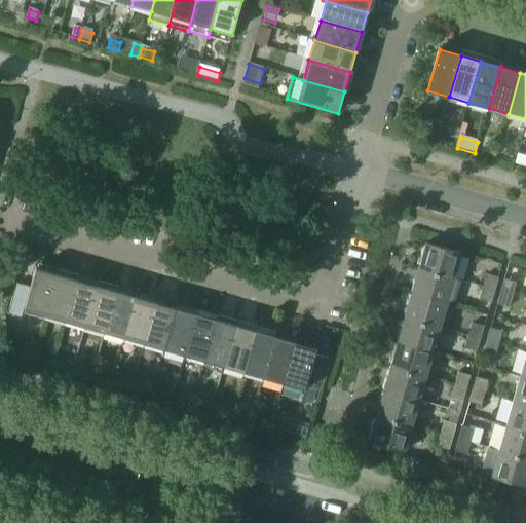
[(426,245),(419,270),(454,281),(461,255),(426,245)]
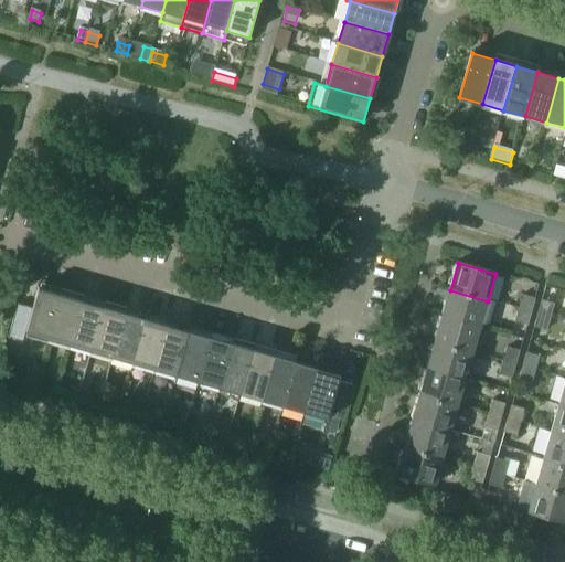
[(27,333),(50,340),(63,296),(39,289),(27,333)]
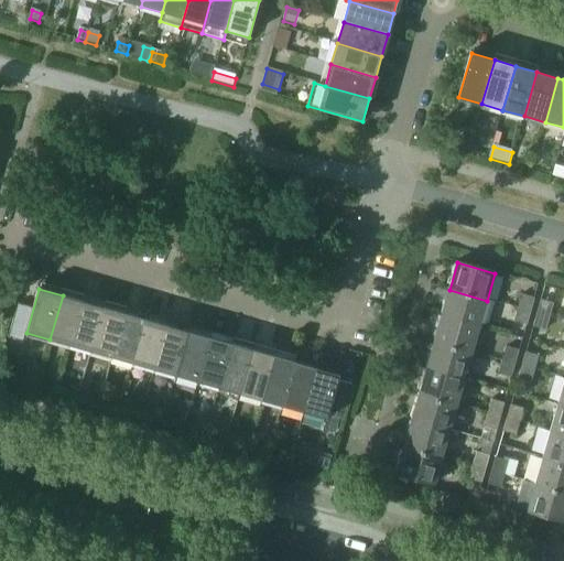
[(449,290),(442,316),(479,327),(487,301),(449,290)]
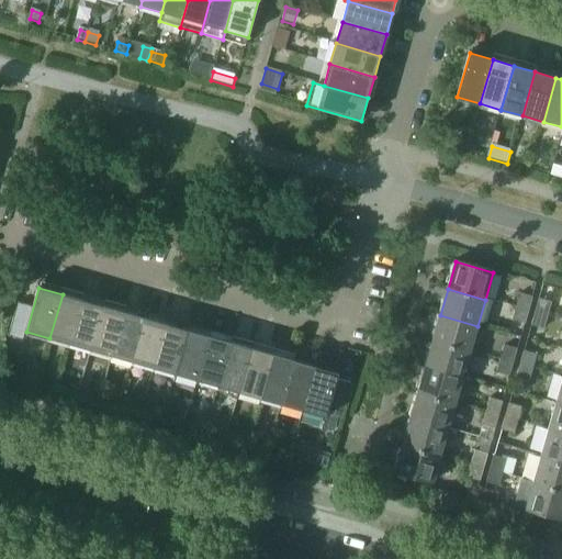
[(49,338),(70,344),(83,300),(63,294),(49,338)]
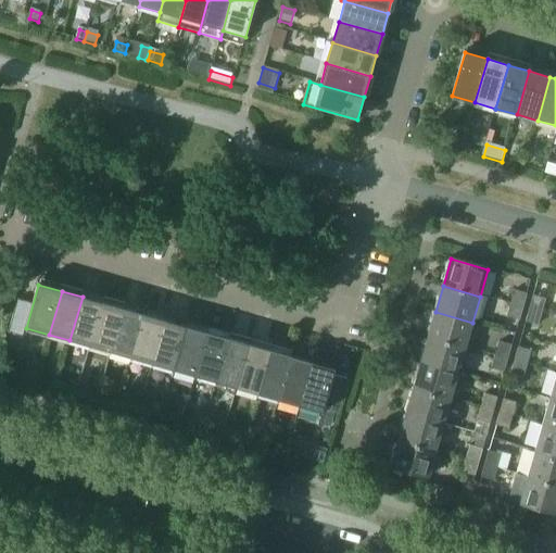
[(515,292),(510,305),(523,309),(527,296),(515,292)]
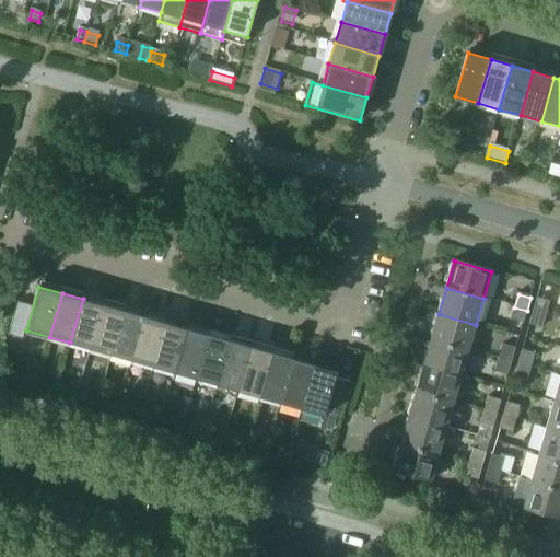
[(70,343),(91,349),(104,305),(83,299),(70,343)]
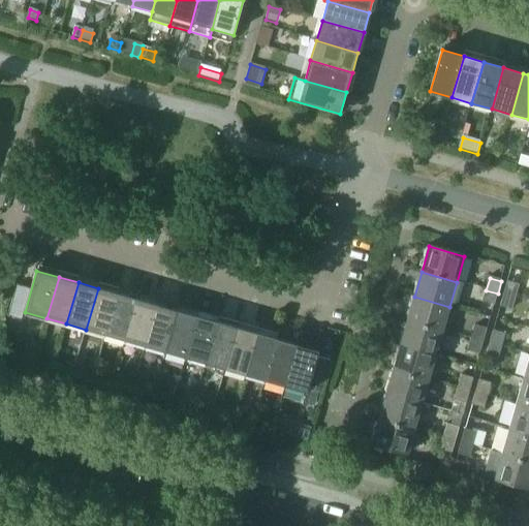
[(507,283),(504,296),(516,299),(519,286),(507,283)]
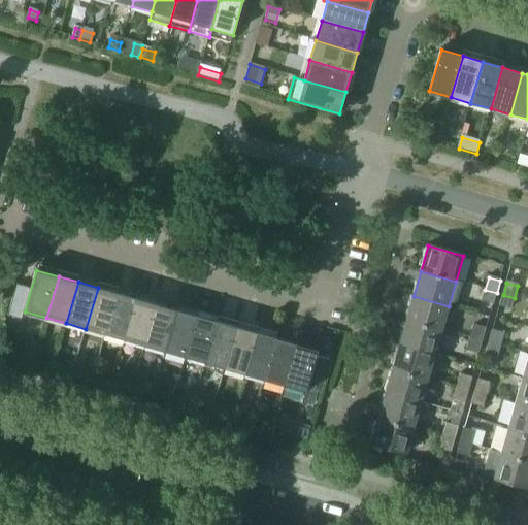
[(17,286),(7,318),(22,322),(30,290),(17,286)]
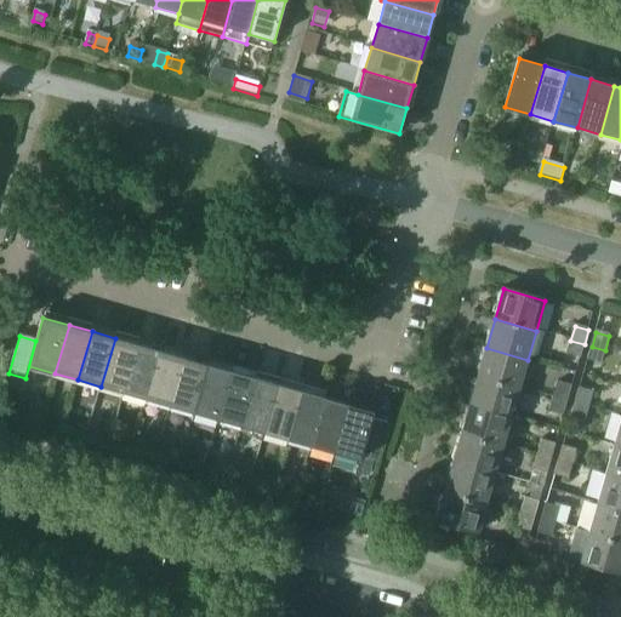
[(101,387),(125,394),(138,344),(115,338),(101,387)]
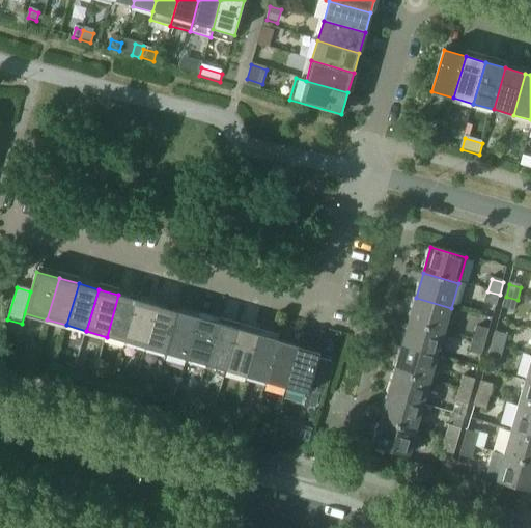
[(500,295),(487,292),(484,304),(496,307),(500,295)]
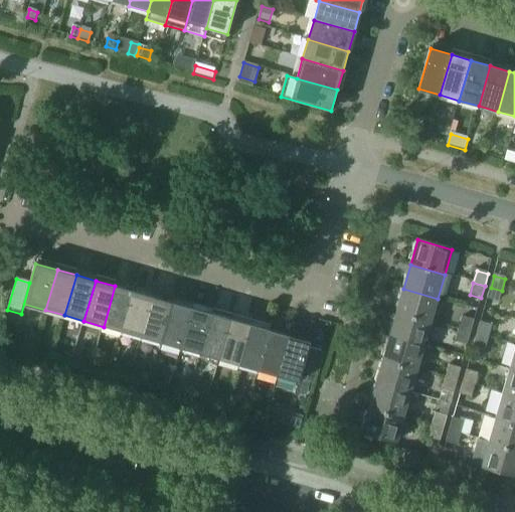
[(104,327),(123,332),(134,292),(115,286),(104,327)]
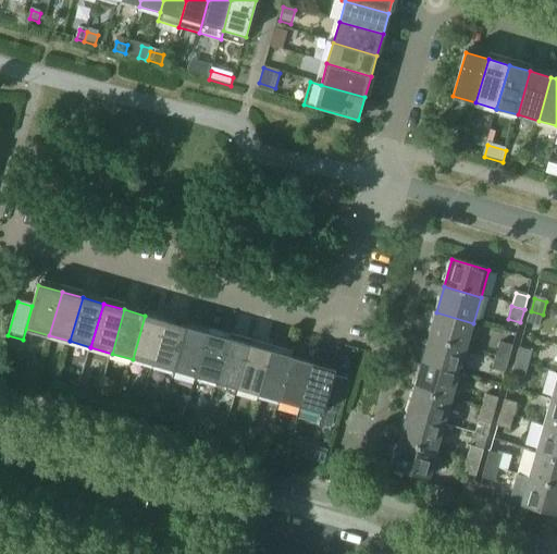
[(543,315),(531,311),(527,323),(539,327),(543,315)]
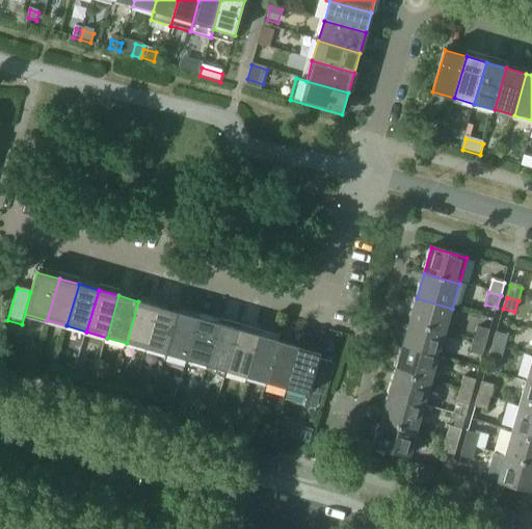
[(417,298),(409,323),(446,334),(452,309),(417,298)]
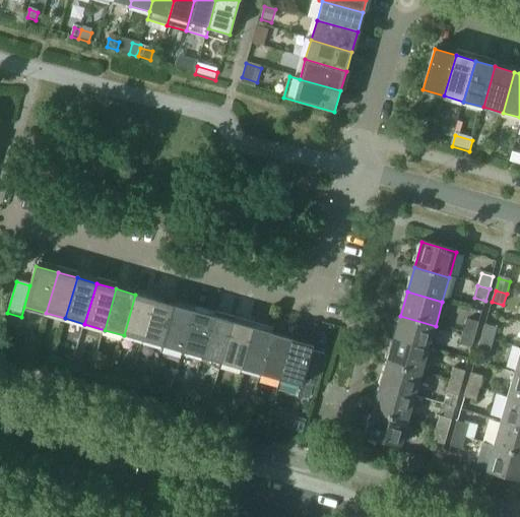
[(124,335),(143,341),(155,300),(135,295),(124,335)]
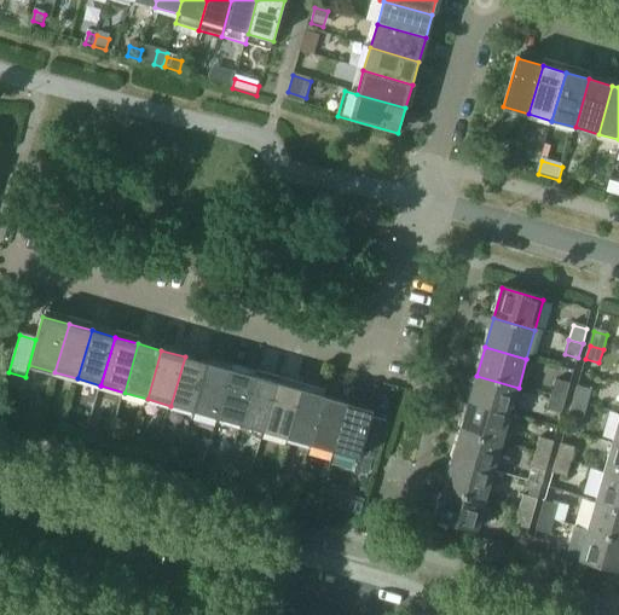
[(171,406),(194,412),(208,364),(185,357),(171,406)]
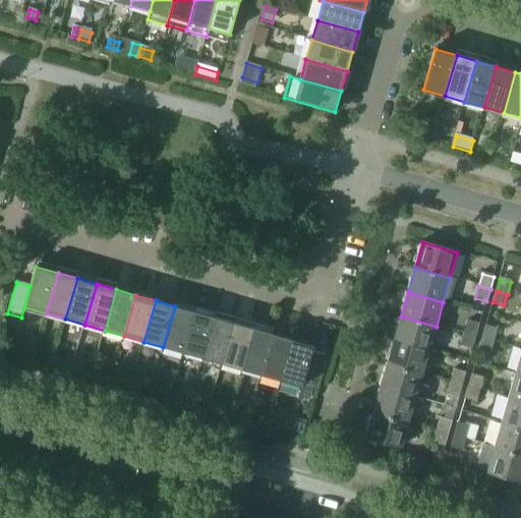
[(180,360),(183,353),(194,311),(175,306),(163,347),(161,355),(180,360)]
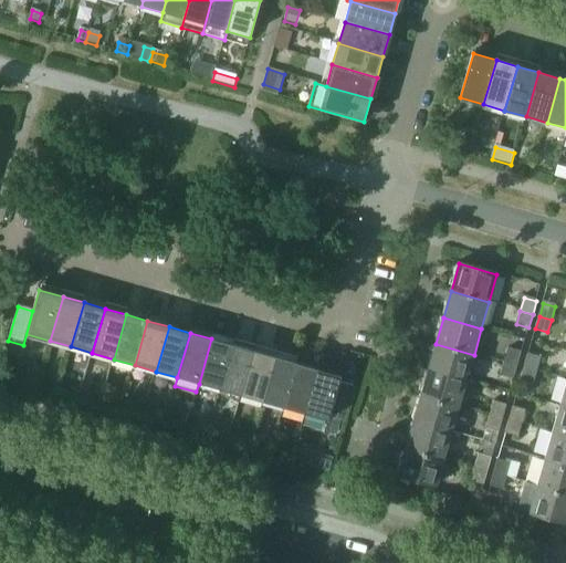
[(199,384),(220,389),(232,345),(211,339),(199,384)]
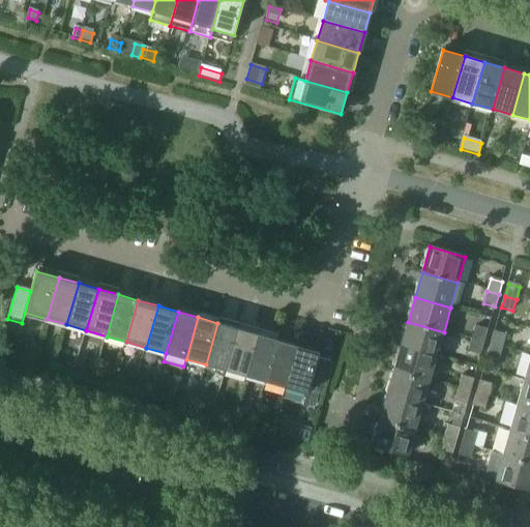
[(408,322),(401,347),(437,356),(444,332),(408,322)]
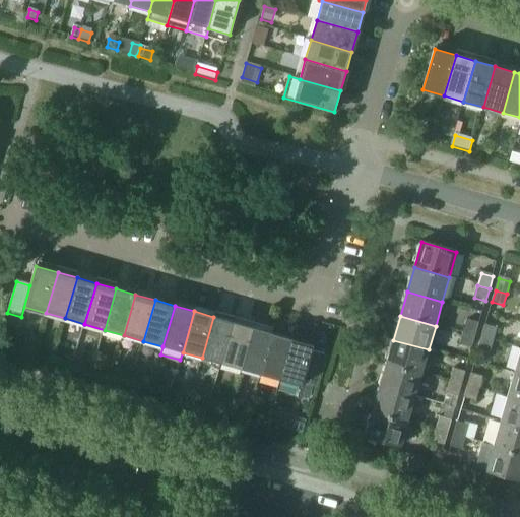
[(202,358),(221,364),(234,322),(213,317),(202,358)]
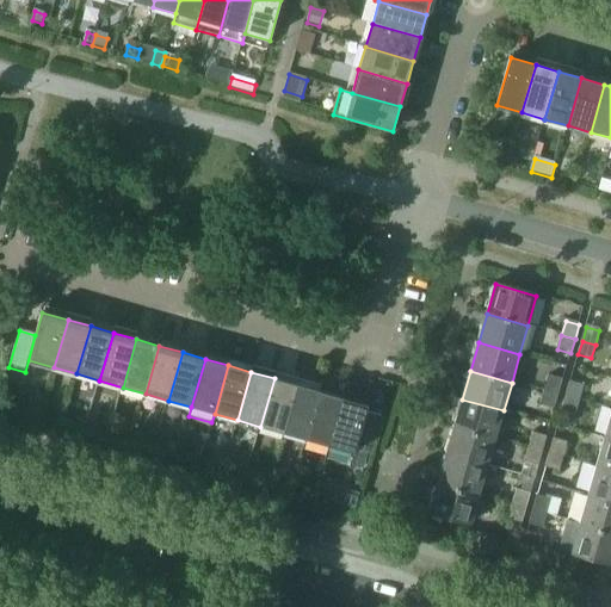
[(260,427),(283,433),(297,385),(275,378),(260,427)]
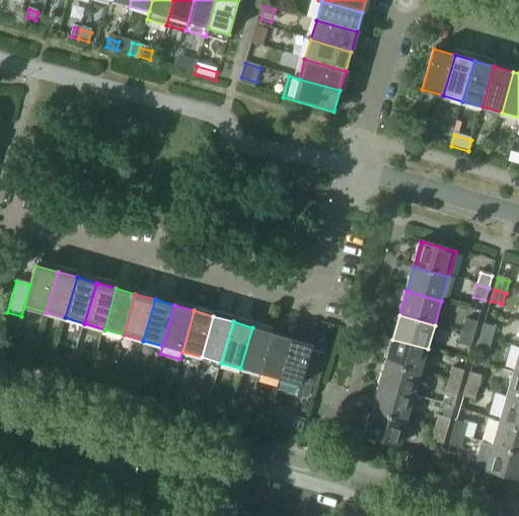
[(466,321),(463,334),(474,337),(477,324),(466,321)]
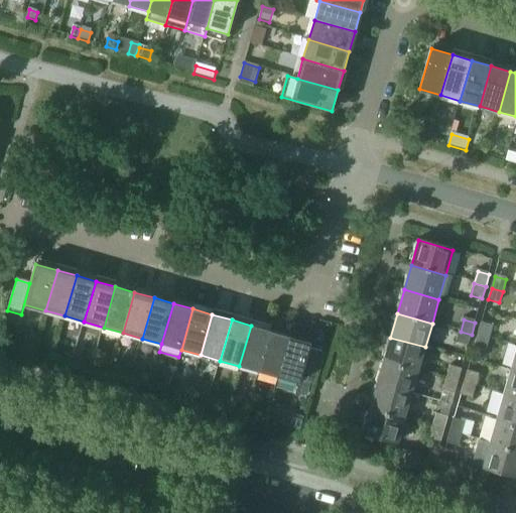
[(481,324),(478,337),(489,340),(493,328),(481,324)]
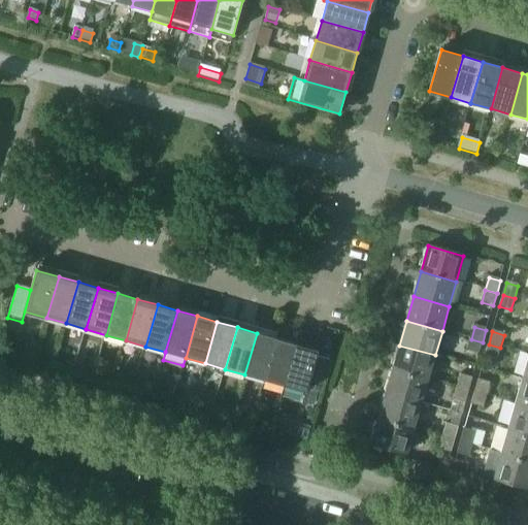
[(244,374),(264,381),(276,338),(257,333),(244,374)]
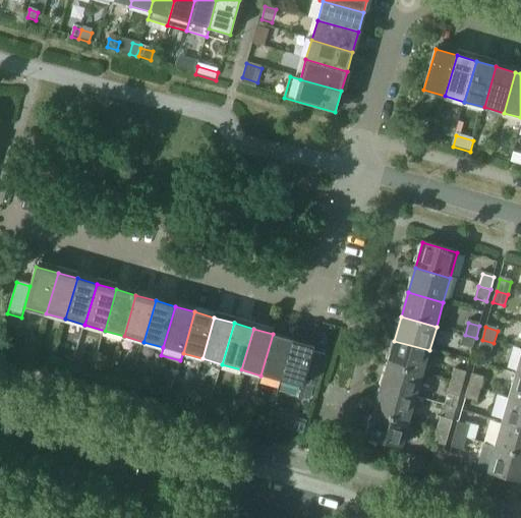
[(261,376),(281,381),(292,340),(273,334),(261,376)]
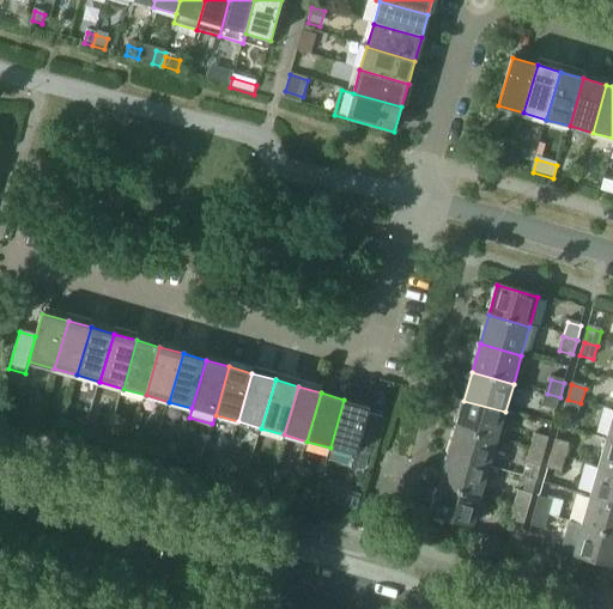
[(560,397),(547,394),(542,407),(557,410),(560,397)]
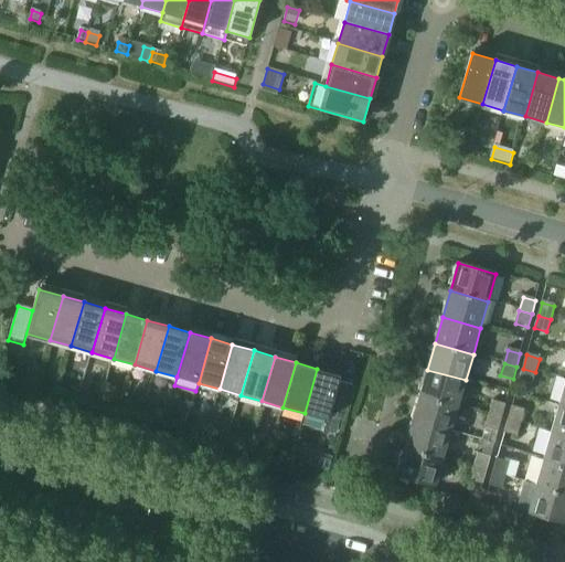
[(317,369),(305,413),(328,420),(329,416),(345,421),(355,388),(338,383),(340,375),(317,369)]
